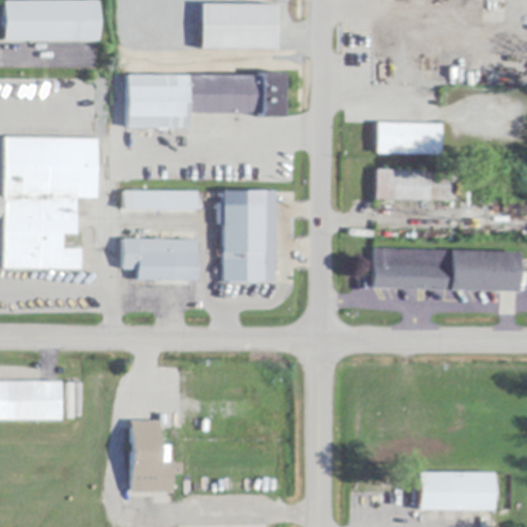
[(98,39),(5,40),(4,1),(19,1),(50,1),(98,0),(98,39)]
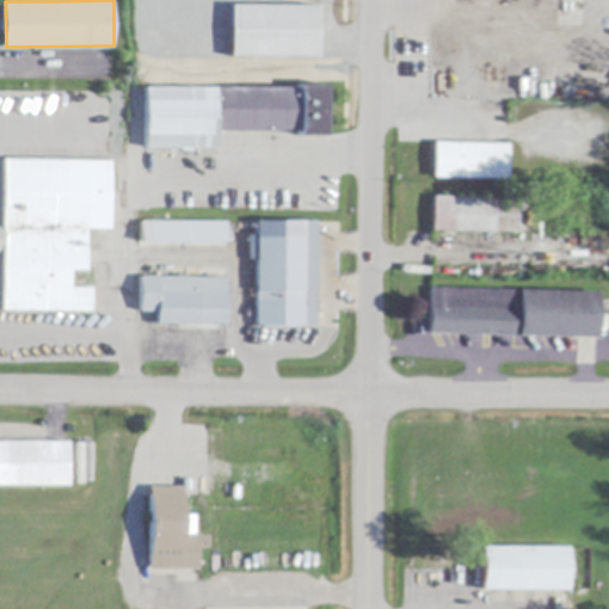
[(234,5),(320,5),(319,56),(234,56),(234,5)]
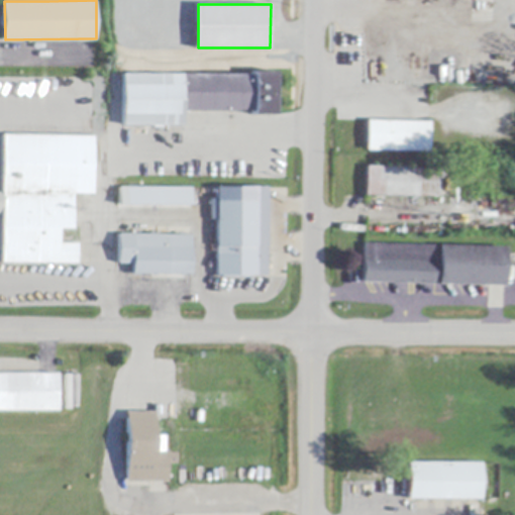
[(277,114),(254,114),(254,111),(186,110),(186,125),(125,124),(126,73),(254,74),(254,71),(278,71),(277,114)]
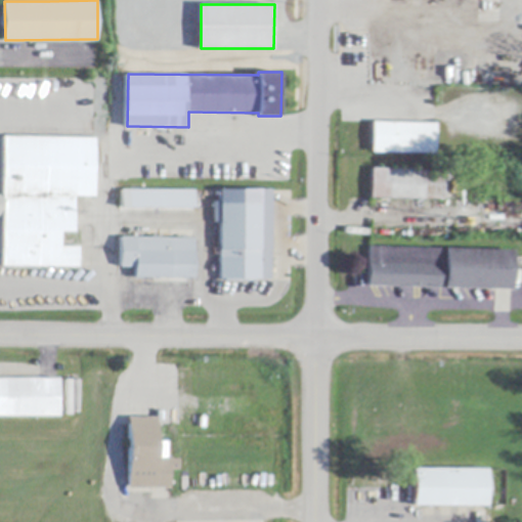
[(435,123),(437,123),(436,154),(374,151),(374,121),(435,123)]
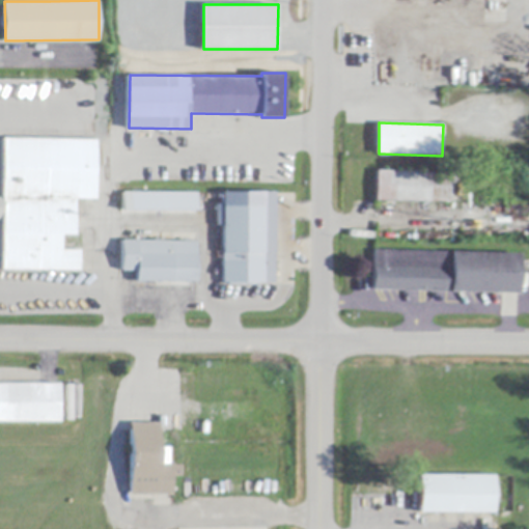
[(90,139),(99,139),(98,199),(77,199),(76,234),(62,234),(62,249),(82,249),(82,270),(1,269),(2,217),(0,217),(0,199),(1,199),(1,197),(5,197),(6,138),(90,139)]
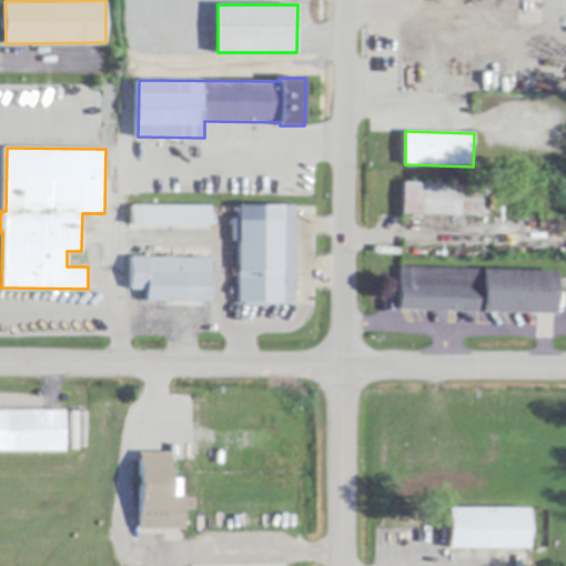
[(482,213),(482,216),(404,214),(405,181),(483,183),(482,213)]
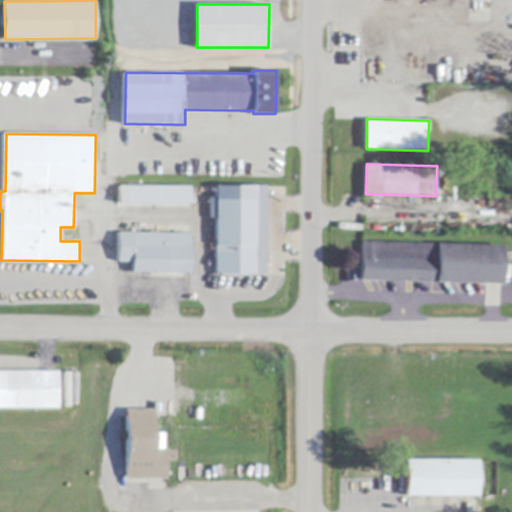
[(268,186),(268,187),(267,274),(218,273),(219,217),(211,217),(211,206),(219,206),(219,187),(219,185),(268,186)]
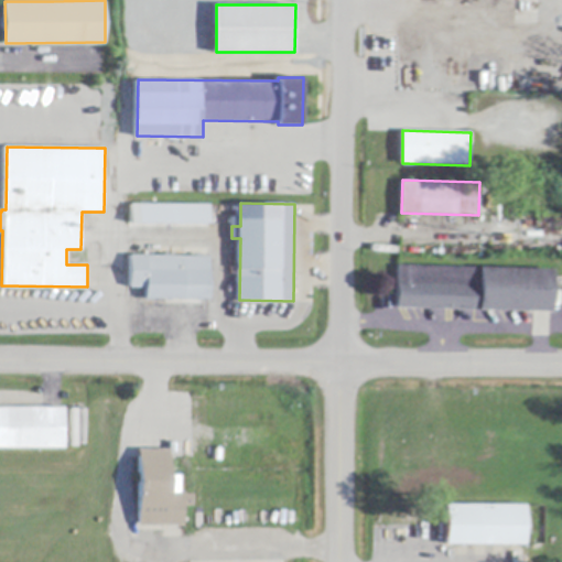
[(212,205),(212,223),(141,223),(141,204),(212,204),(212,205)]
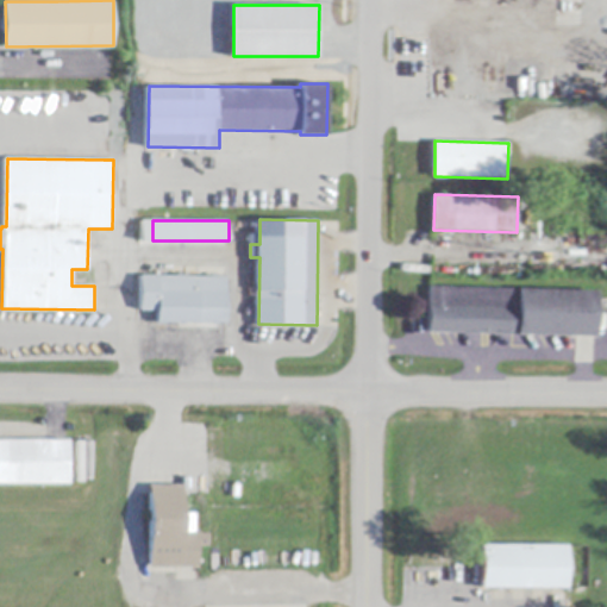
[(227,321),(160,321),(160,308),(142,308),(142,275),(229,276),(227,321)]
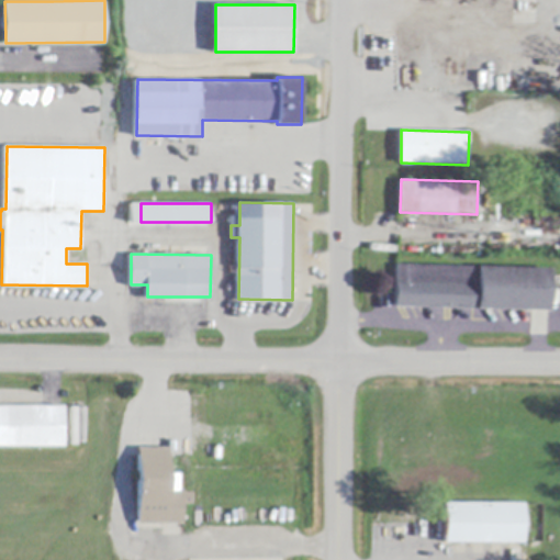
[(551,288),(551,310),(396,306),(396,295),(398,265),(551,268),(551,288)]
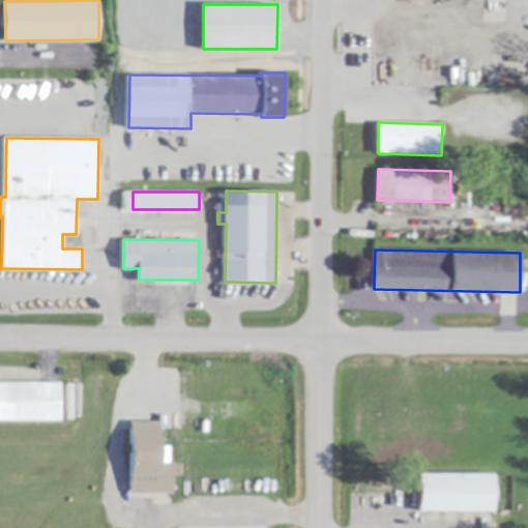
[(0,382),(63,382),(63,420),(0,419),(0,382)]
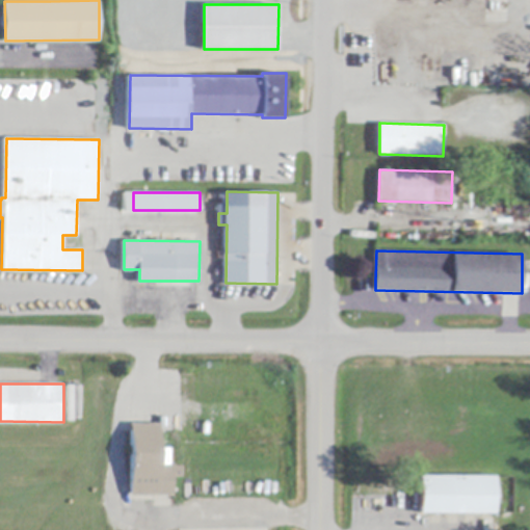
[(162,430),(162,447),(162,465),(169,465),(184,465),(184,476),(175,476),(175,495),(174,495),(133,495),(133,430),(133,423),(162,423),(162,430)]
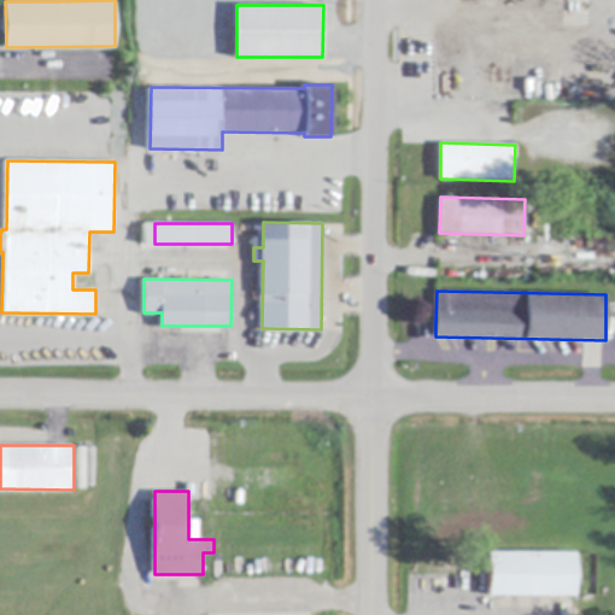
[(574,596),(570,596),(488,595),(488,573),(488,551),(575,551),(574,596)]
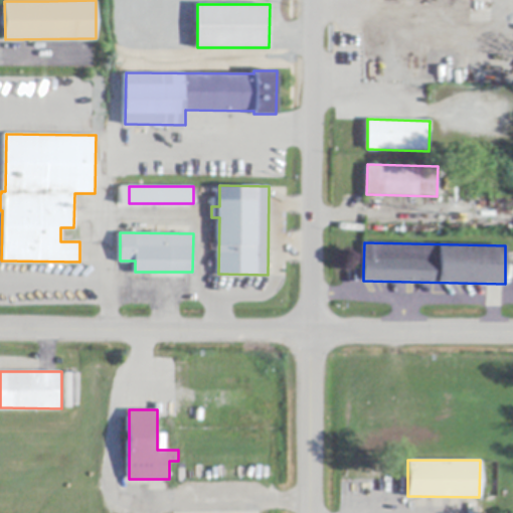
[(491,463),(489,485),(481,485),(483,462),(491,463)]
